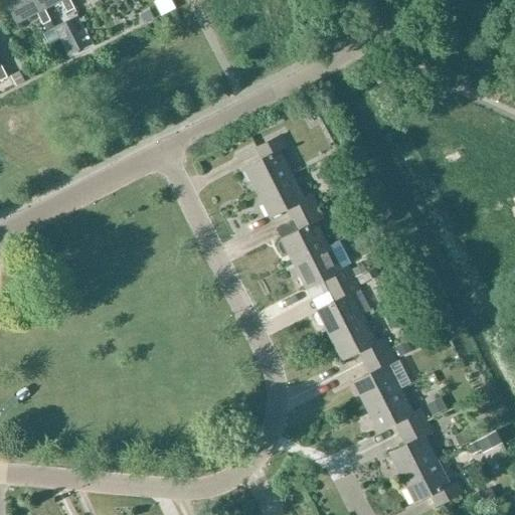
[(49,22),(42,10),(37,0),(2,0),(15,24),(35,13),(41,25),(43,25),(49,22)]
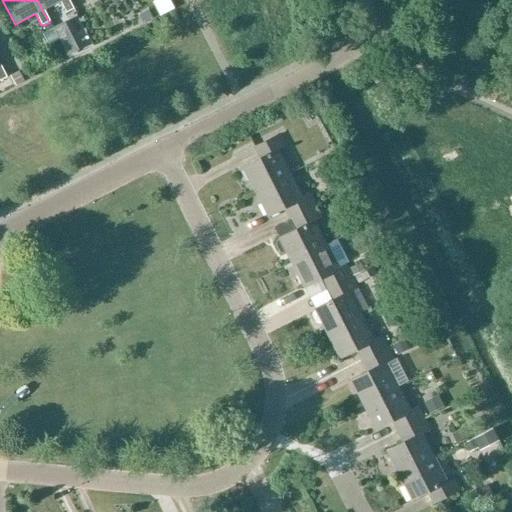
[(37,0),(42,10),(58,2),(64,14),(72,10),(67,0),(37,0)]
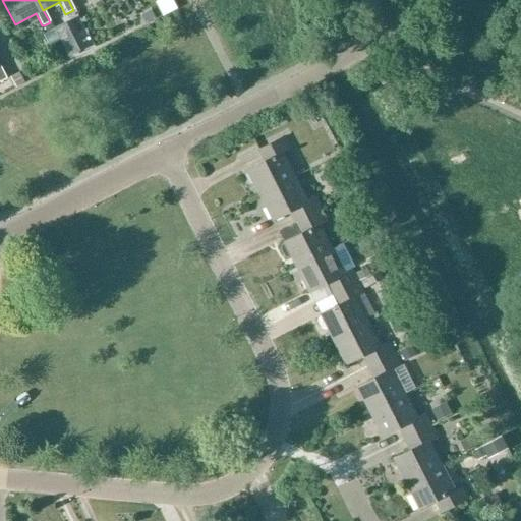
[(141,16),(146,24),(157,18),(153,10),(141,16)]
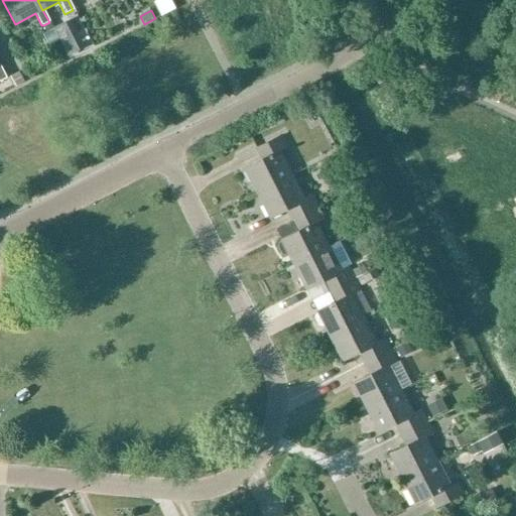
[(49,22),(43,25),(46,31),(52,28),(49,22)]
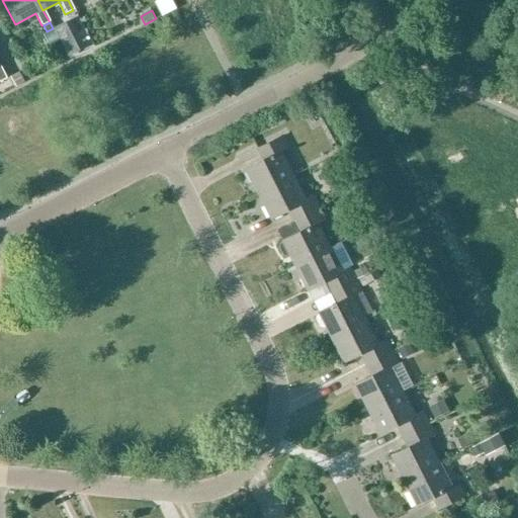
[(66,46),(72,59),(84,53),(77,39),(66,46)]
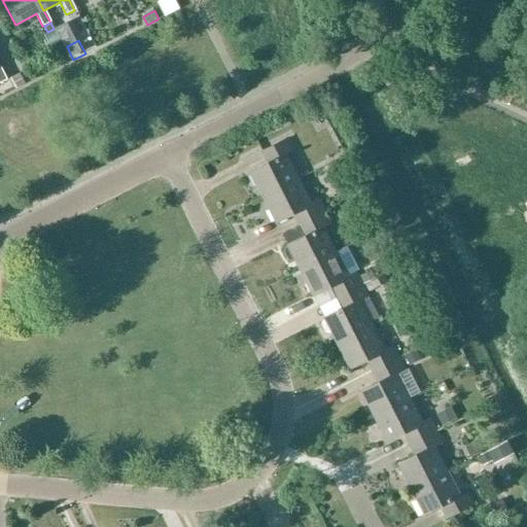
[(20,73),(11,77),(16,89),(25,84),(20,73)]
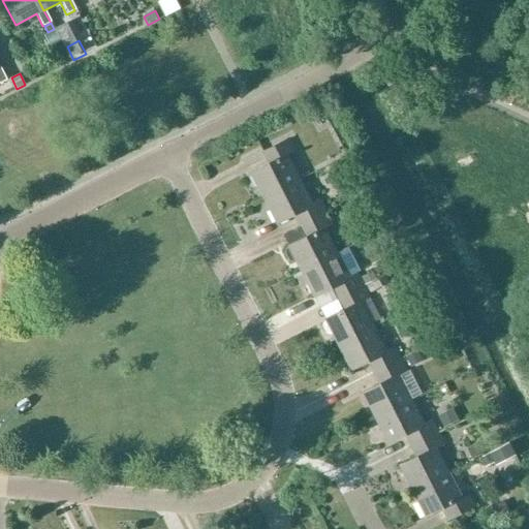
[(251,173),(263,197),(299,180),(286,155),(293,151),(288,139),(261,153),(267,164),(251,173)]
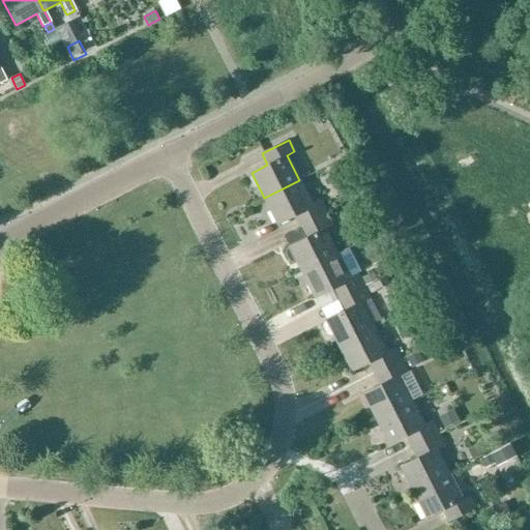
[(312,205),(299,180),(264,198),(276,224),(293,215),(299,227),(326,213),(320,201),(312,205)]
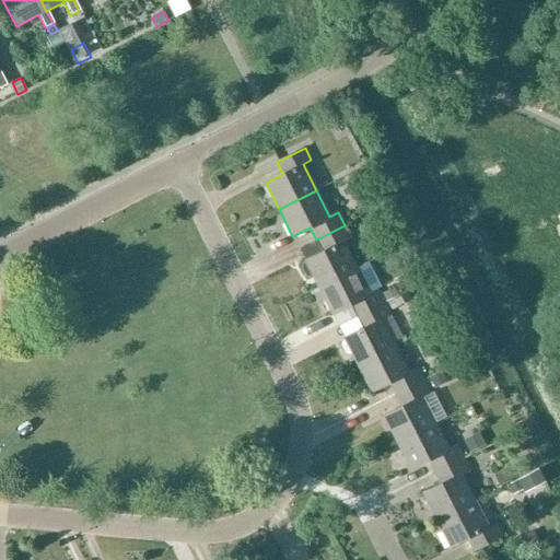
[(351,237),(345,225),(316,240),(322,253),(305,260),(305,261),(302,264),(301,267),(305,276),(310,277),(313,276),(318,288),(357,268),(342,242),(351,237)]
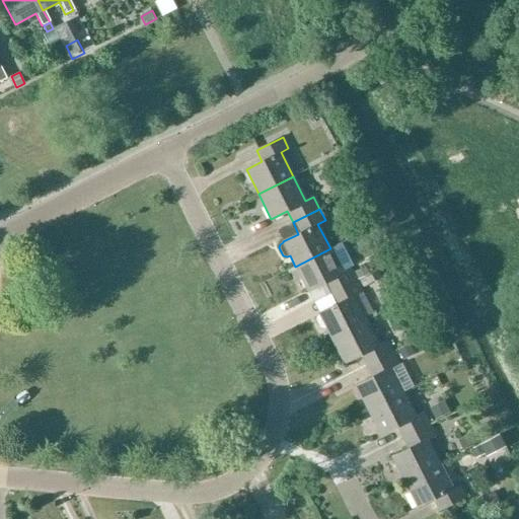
[(323,283),(329,295),(356,281),(350,270),(343,274),(330,248),(295,267),(307,291),(323,283)]
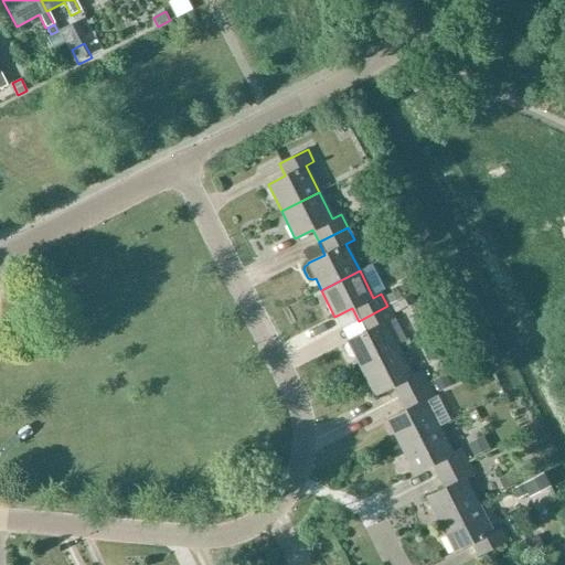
[(402,299),(397,291),(385,297),(390,305),(402,299)]
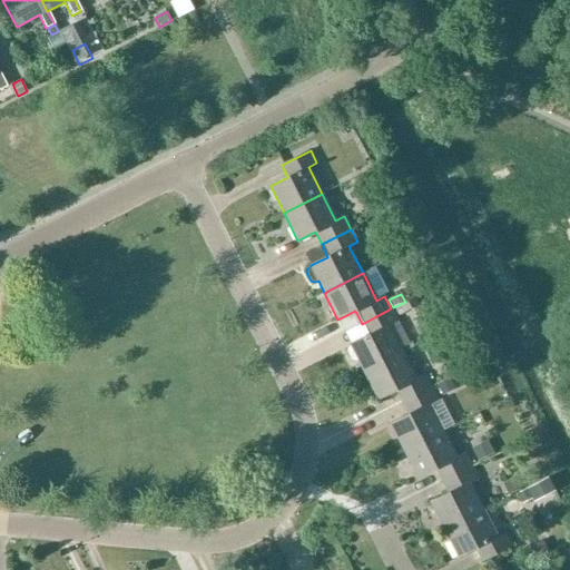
[(402,304),(405,312),(416,306),(412,298),(402,304)]
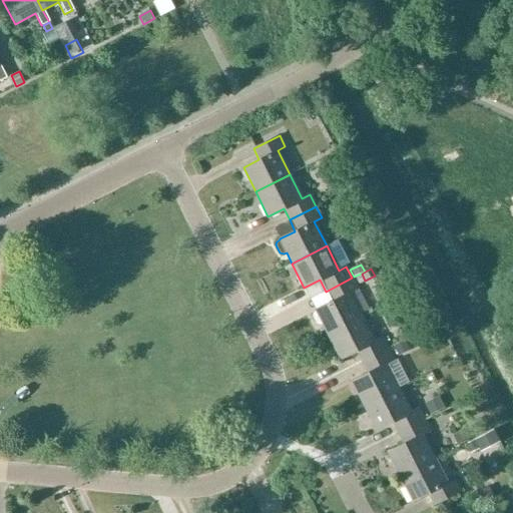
[(323,325),(328,335),(363,318),(351,293),(358,289),(352,278),(326,292),(332,303),(316,311),(317,312),(314,313),(312,317),(317,325),(320,326),(323,325)]
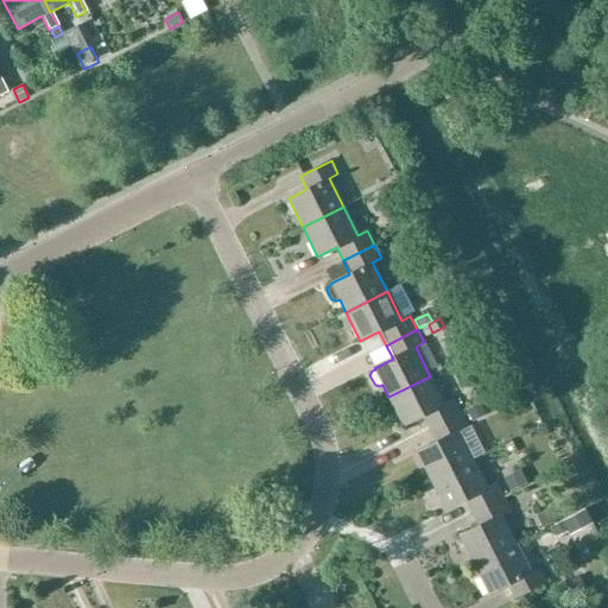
[(422,417),(429,430),(461,415),(454,401),(445,405),(430,377),(388,397),(404,426),(422,417)]
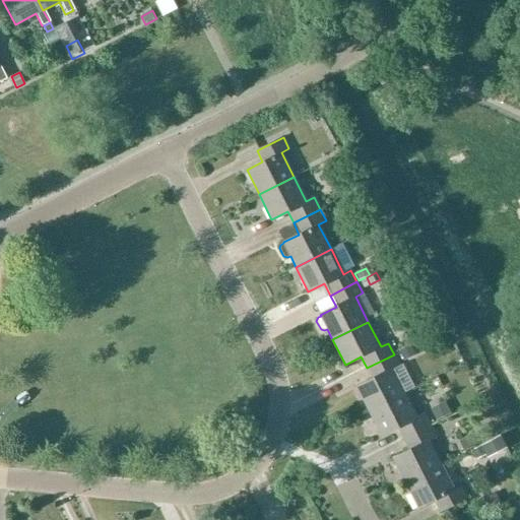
[(404,361),(414,355),(410,346),(400,351),(404,361)]
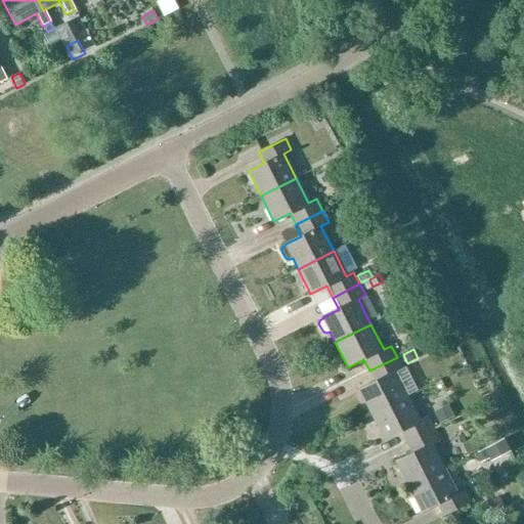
[(397,357),(369,370),(375,383),(360,390),(373,415),(407,397),(395,373),(402,368),(397,357)]
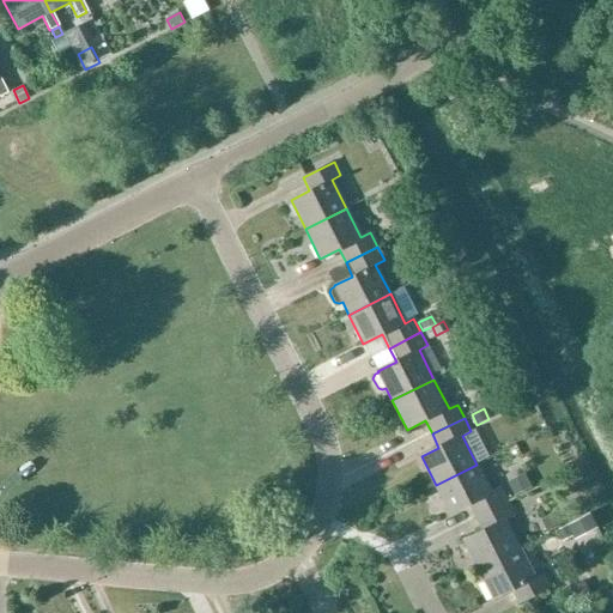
[(468,505),(475,519),(508,503),(501,489),(492,493),(477,465),(436,485),(450,515),(468,505)]
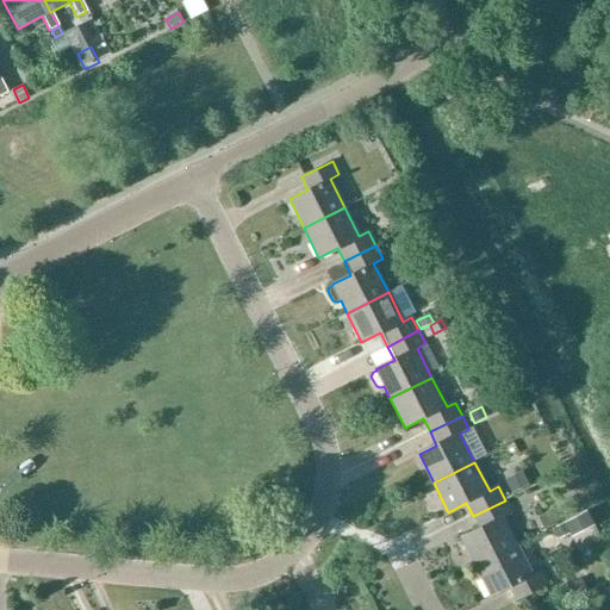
[(511,493),(526,486),(520,473),(505,480),(511,493)]
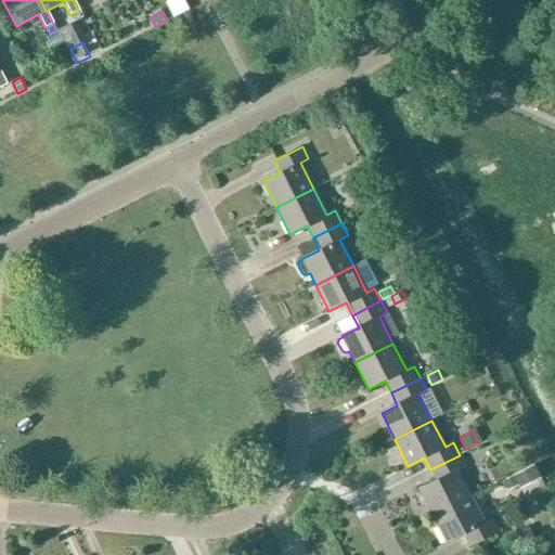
[(421,490),(434,516),(470,498),(457,472),(466,467),(460,455),(430,469),(437,481),(421,490)]
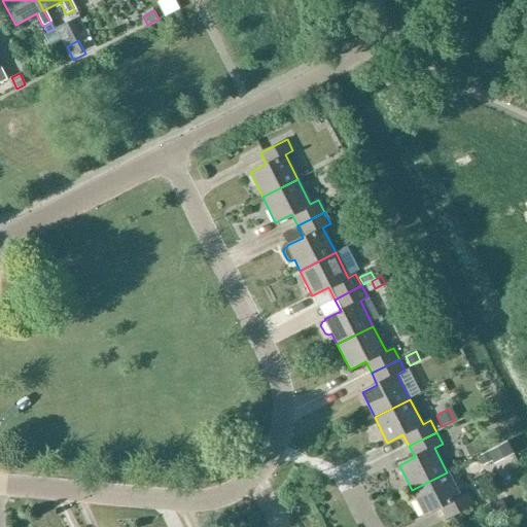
[(493,460),(494,462),(513,453),(507,442),(489,451),(493,460)]
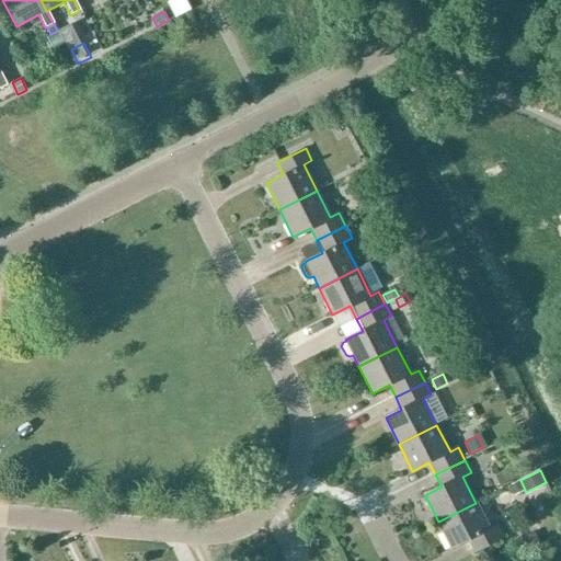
[(504,471),(495,476),(502,487),(511,482),(504,471)]
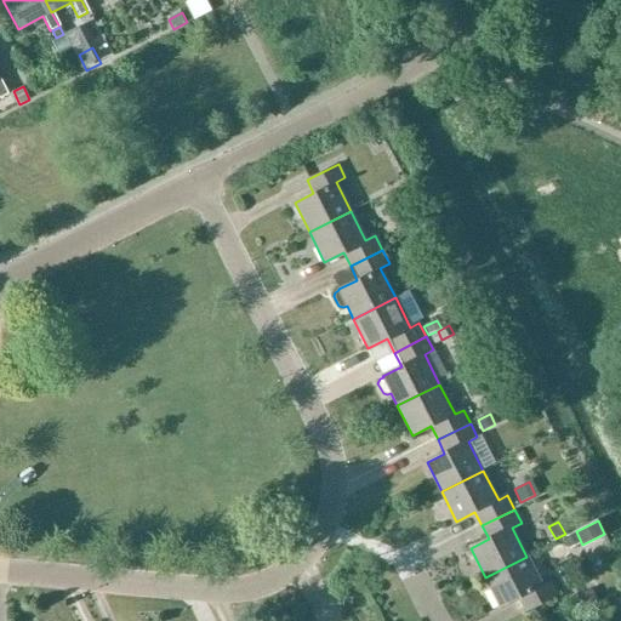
[(576,531),(567,536),(571,547),(581,542),(576,531)]
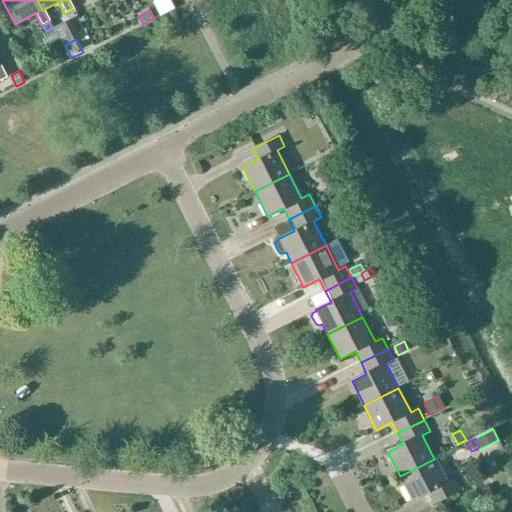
[(434,459),(400,476),(412,501),(427,493),(433,504),(460,491),(454,480),(446,483),(434,459)]
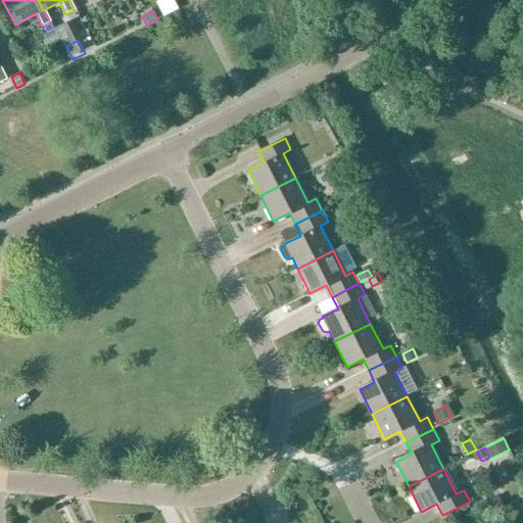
[(497,496),(489,501),(492,508),(501,504),(497,496)]
